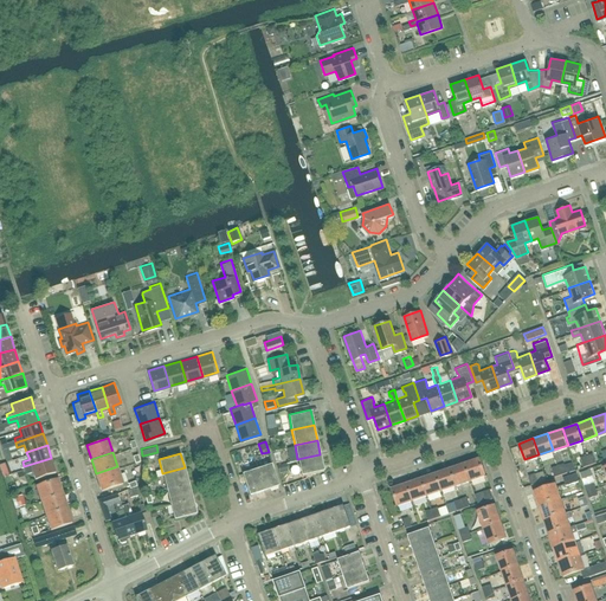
[(580,456),(584,465),(590,463),(587,453),(580,456)]
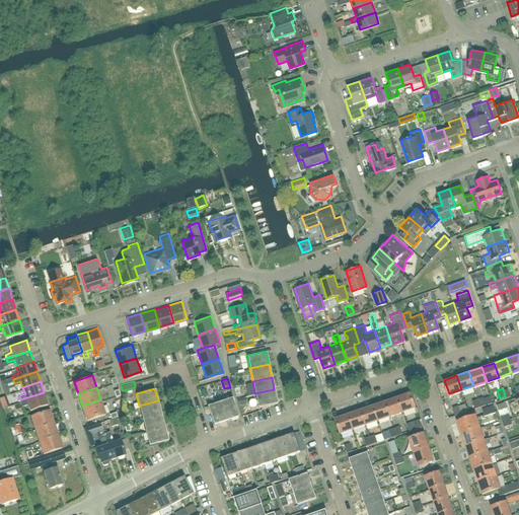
[(274,389),(254,393),(257,405),(276,401),(274,389)]
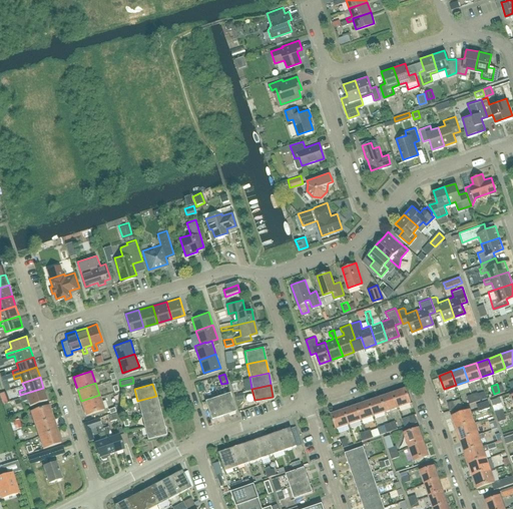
[(406,387),(394,391),(399,405),(411,401),(410,399),(411,399),(411,398),(410,398),(406,387)]
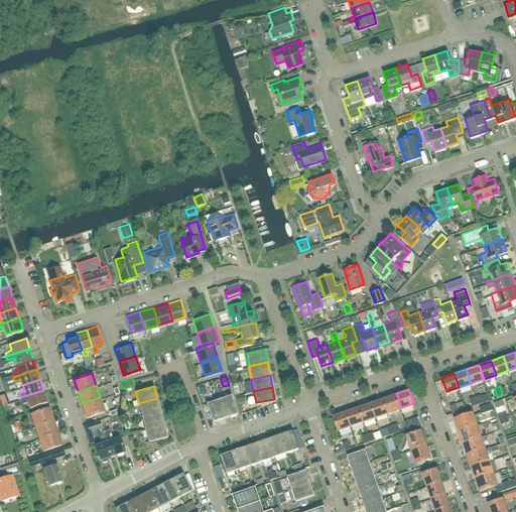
[(43,390),(20,397),(21,401),(27,399),(29,406),(47,400),(43,390)]
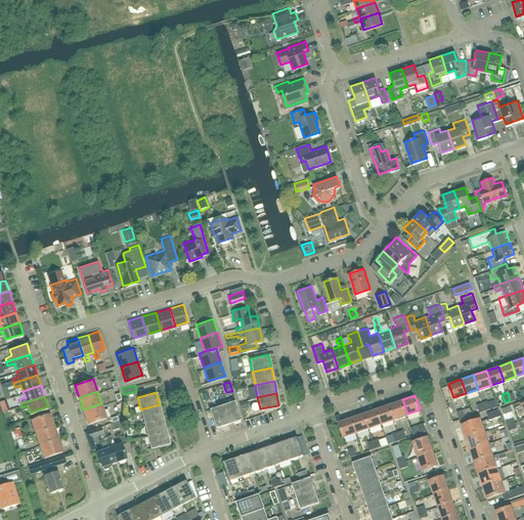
[(482,400),(485,408),(490,406),(487,398),(482,400)]
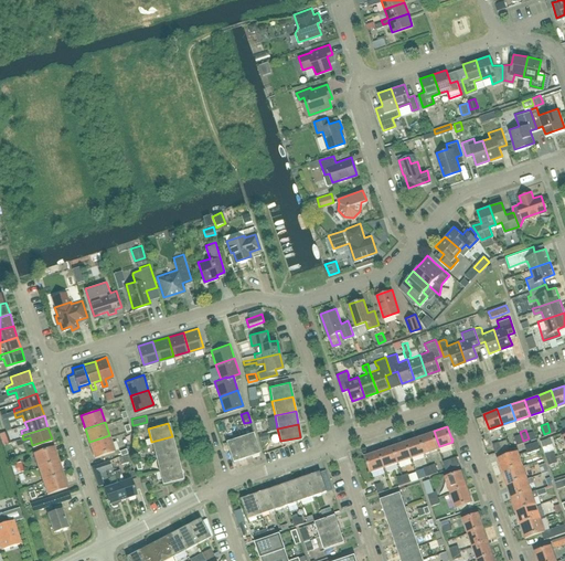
[(238,435),(245,456),(258,452),(253,431),(238,435)]
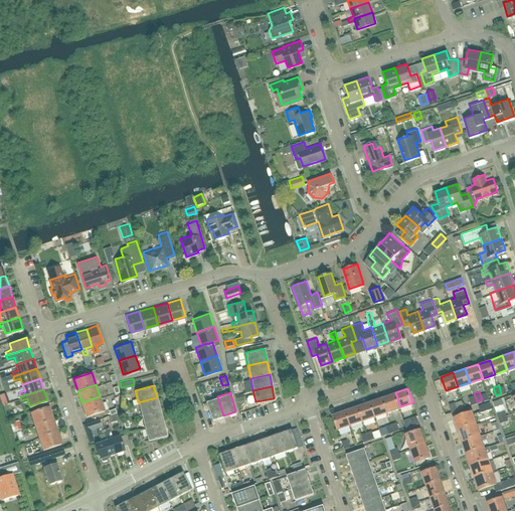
[(382,396),(387,410),(400,406),(395,392),(382,396)]
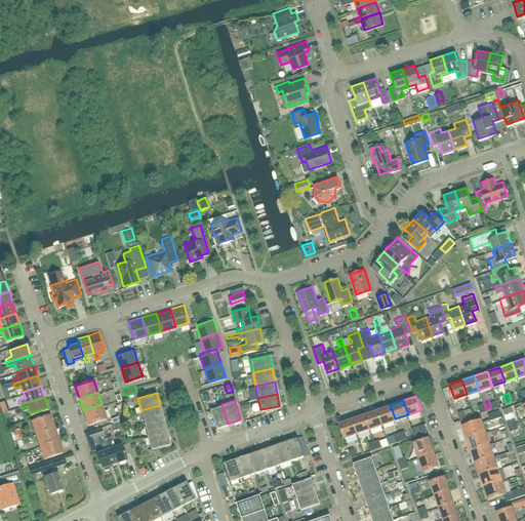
[(478,403),(480,411),(486,409),(483,401),(478,403)]
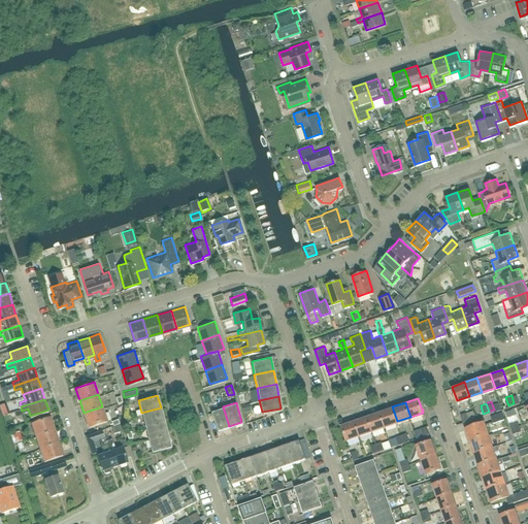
[(102,406),(84,413),(88,425),(106,419),(102,406)]
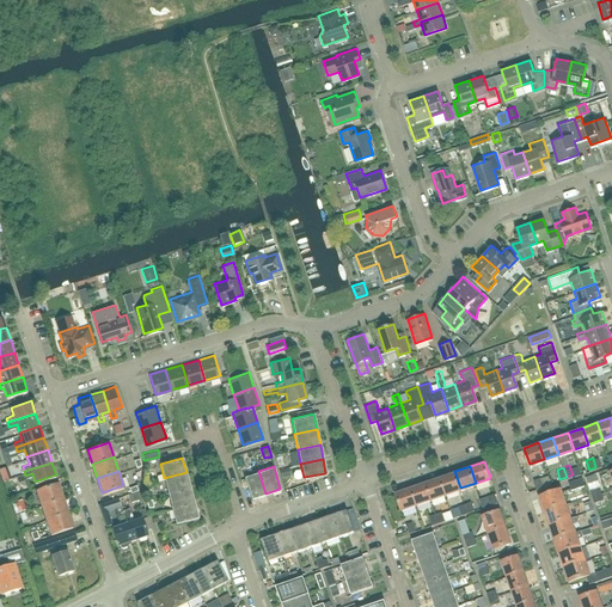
[(249,491),(251,498),(265,494),(258,471),(244,476),(249,490),(249,491)]
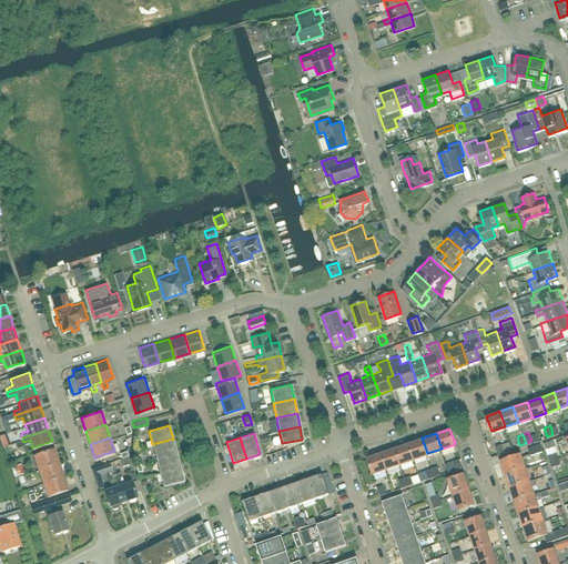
[(408,443),(414,459),(427,453),(422,437),(408,443)]
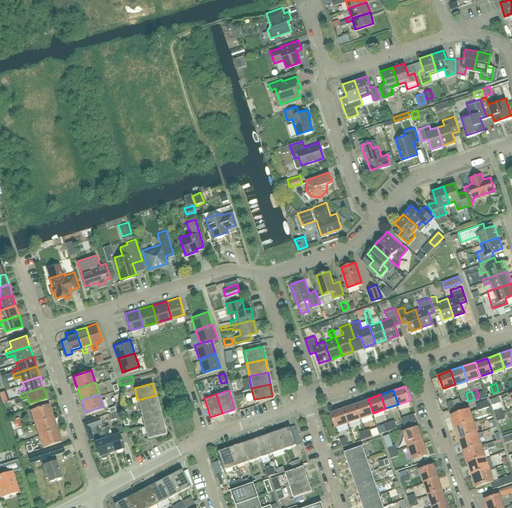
[(137,400),(140,412),(159,408),(156,395),(137,400)]
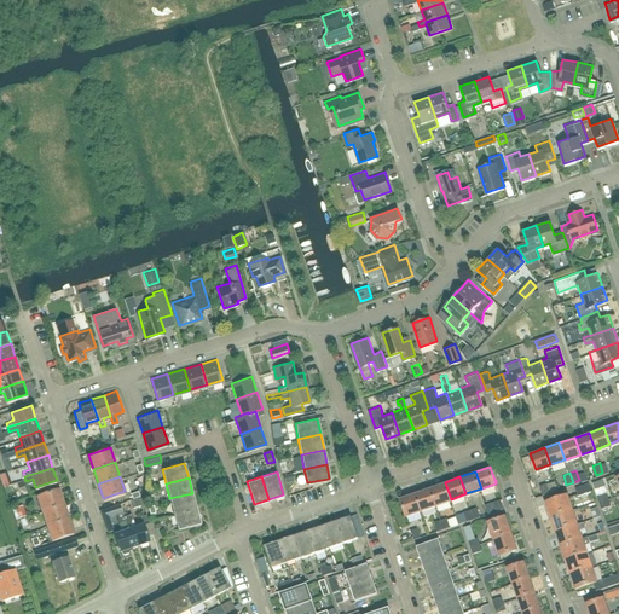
[(539,484),(543,493),(549,491),(547,481),(539,484)]
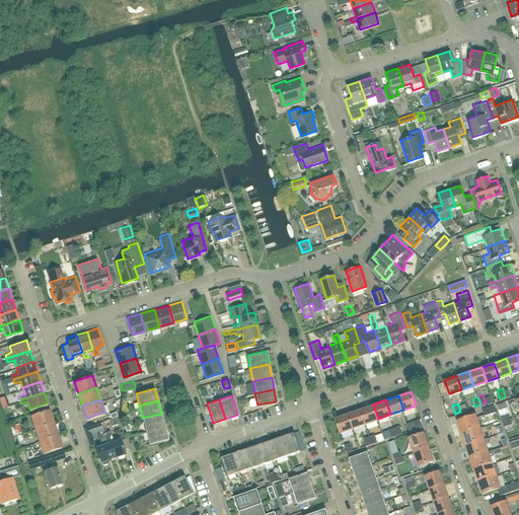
[(483,408),(485,414),(496,410),(494,403),(483,408)]
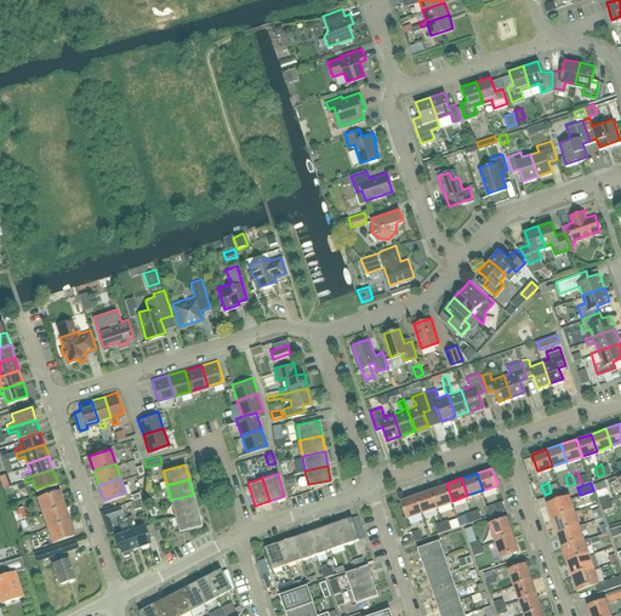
[(432,489),(437,506),(453,501),(446,484),(432,489)]
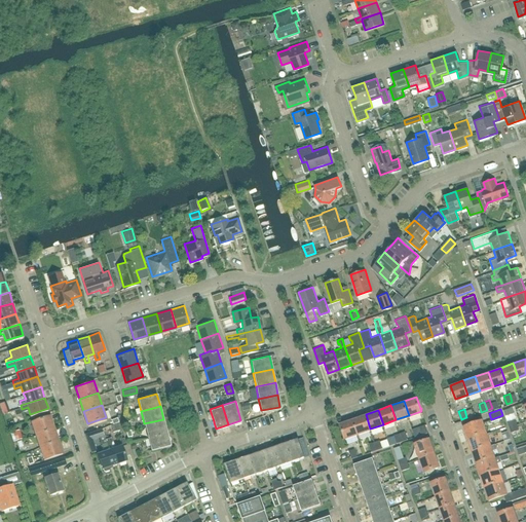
[(32,420),(36,433),(54,426),(50,414),(32,420)]
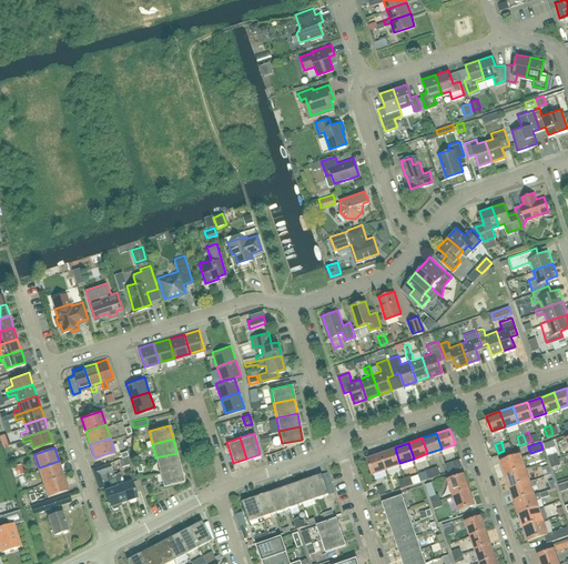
[(381,452),(386,467),(399,463),(395,447),(381,452)]
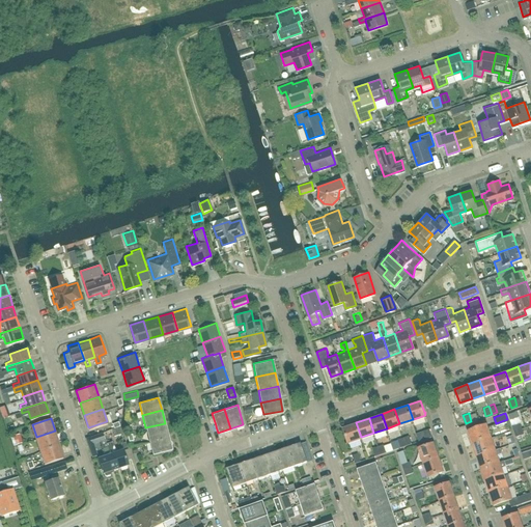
[(513,430),(515,435),(524,432),(522,426),(520,420),(512,423),(513,430)]
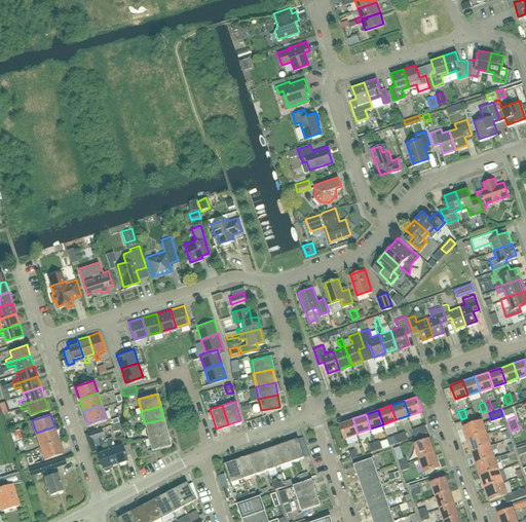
[(345,437),(358,433),(352,418),(340,422),(345,437)]
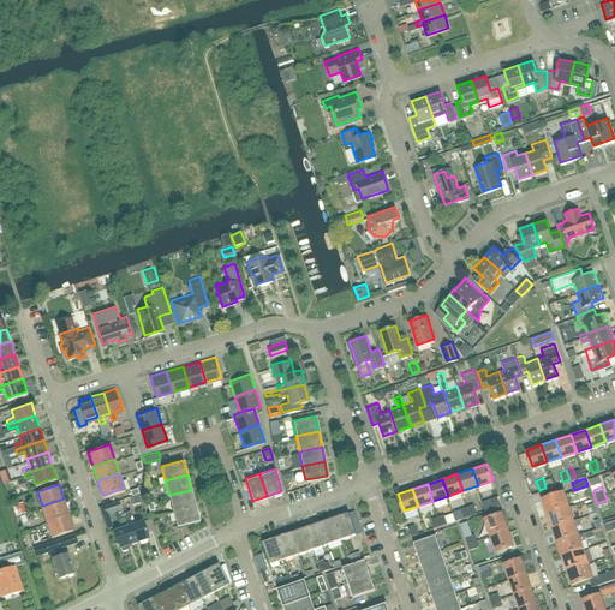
[(191,490),(168,495),(172,509),(195,504),(191,490)]
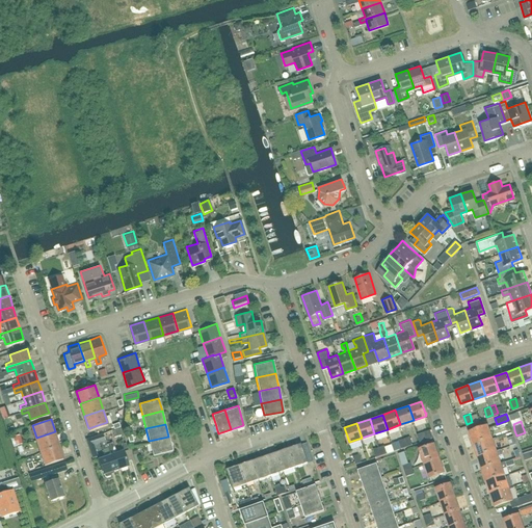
[(474,443),(491,437),(487,424),(469,430),(474,443)]
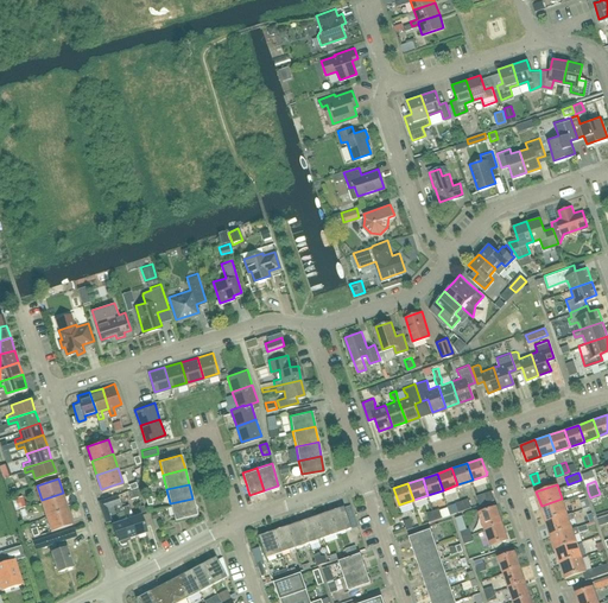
[(485,490),(488,500),(494,497),(491,488),(485,490)]
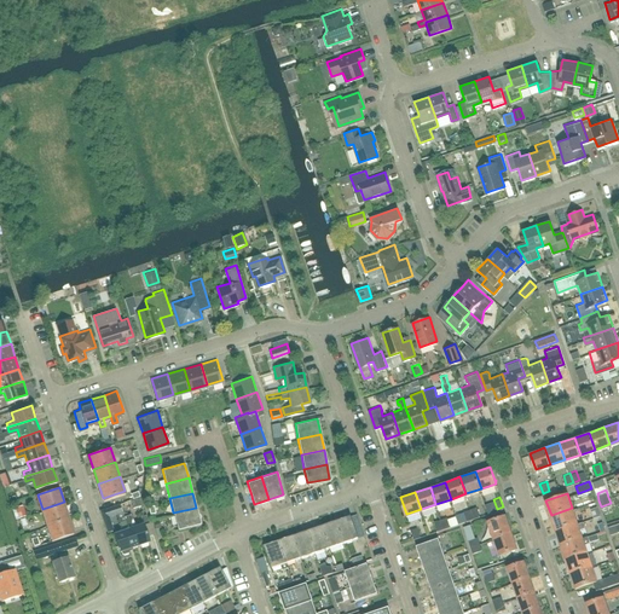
[(42,509),(47,523),(69,517),(64,502),(42,509)]
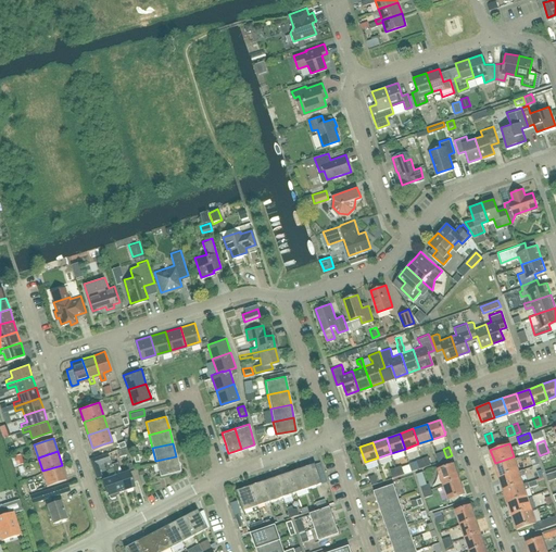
[(105,464),(112,463),(108,451),(102,453),(104,460),(105,464)]
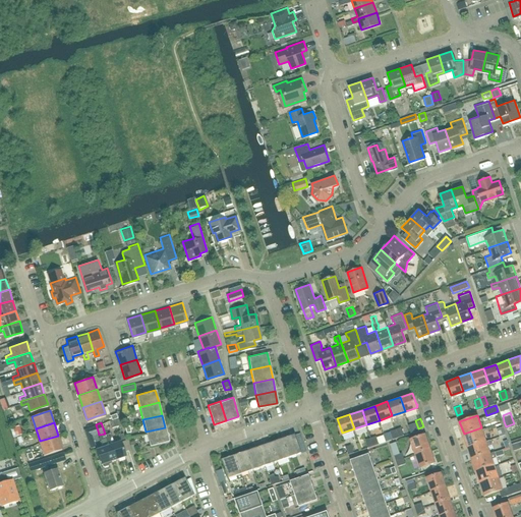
[(18,423),(14,424),(12,425),(15,434),(21,432),(18,423)]
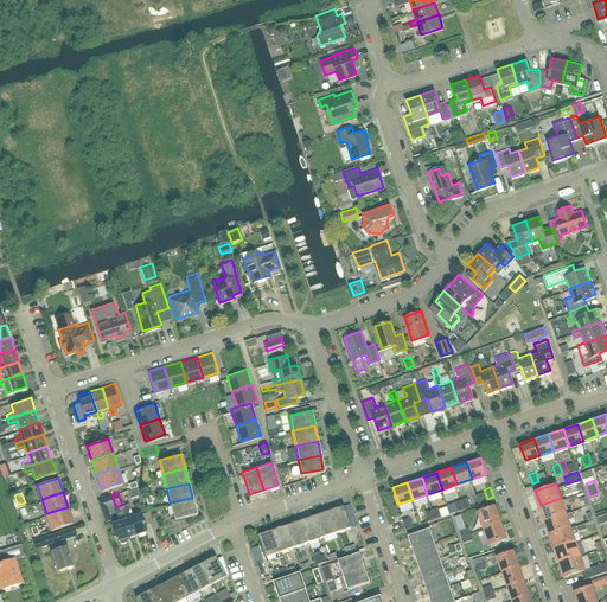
[(586,494),(579,497),(581,506),(589,504),(586,494)]
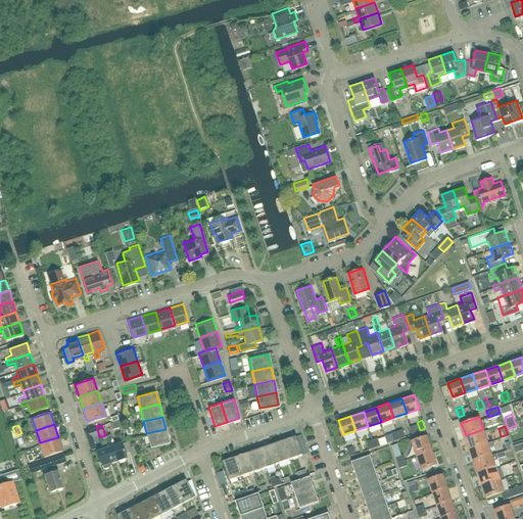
[(165,429),(146,433),(149,446),(169,441),(165,429)]
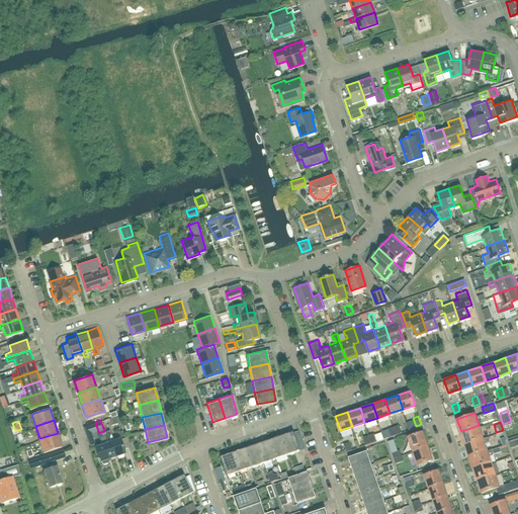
[(397,433),(394,425),(387,427),(391,435),(397,433)]
